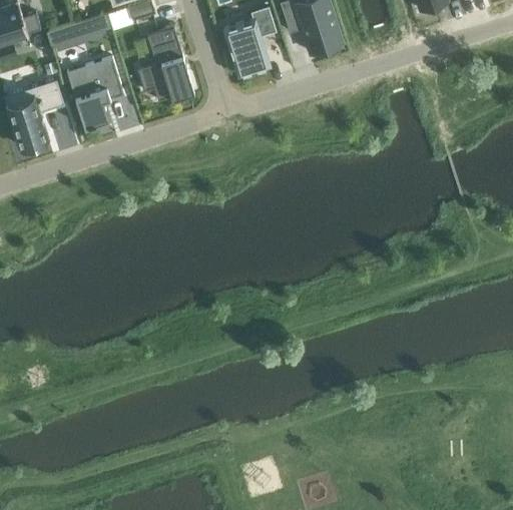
[(0,42),(14,38),(26,35),(26,36),(28,35),(28,34),(30,34),(41,30),(35,13),(22,17),(16,0),(14,0),(15,0),(0,5),(0,42)]
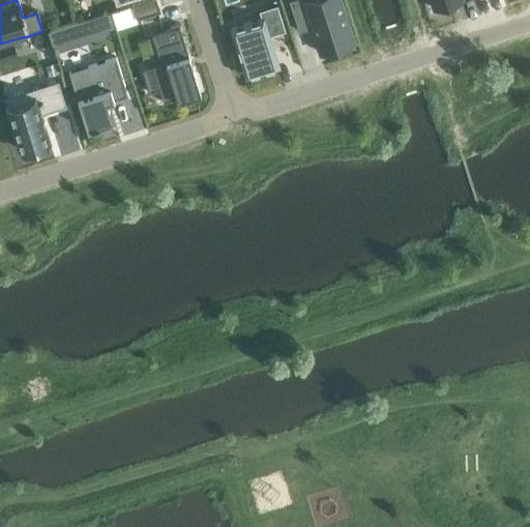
[(159,13),(155,0),(153,0),(131,7),(136,21),(159,13)]
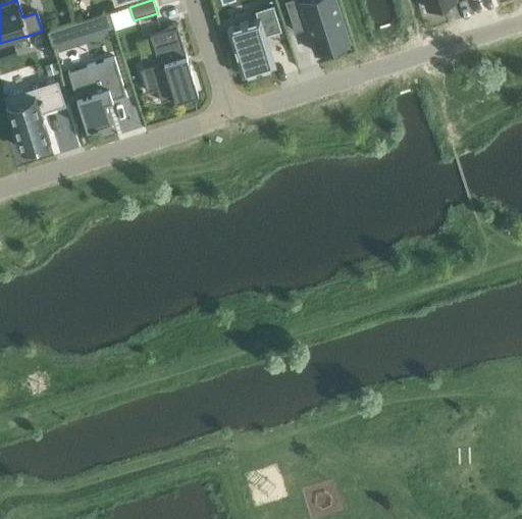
[(299,0),(293,0),(284,3),(295,34),(307,30),(315,55),(319,54),(319,56),(330,52),(330,50),(348,45),(333,0),(306,0),(300,2),(299,0)]
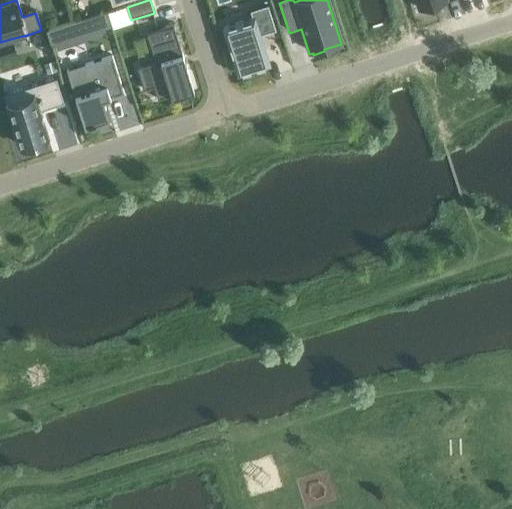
[(446,0),(416,0),(420,11),(448,3),(446,0)]
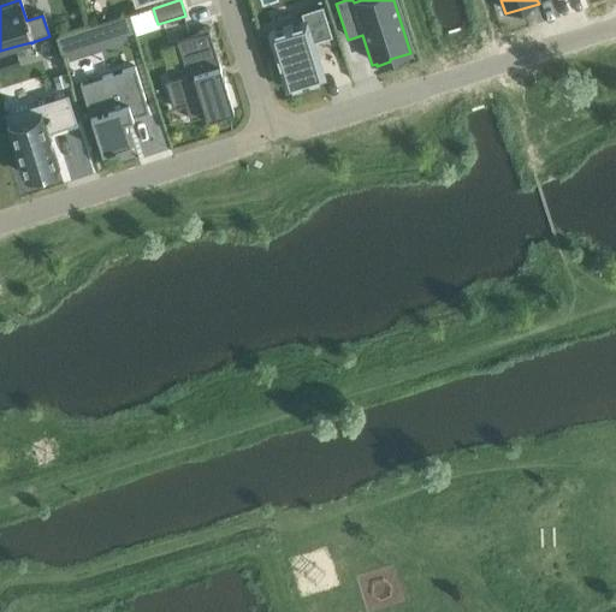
[(303,25),(268,36),(285,91),(323,81),(312,45),(332,39),(323,9),(300,15),(303,25)]
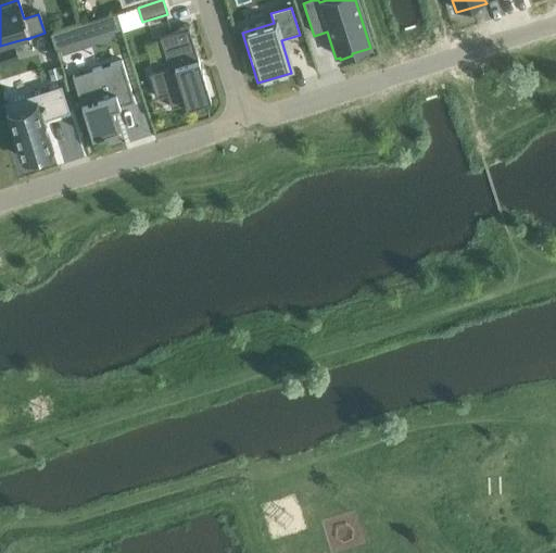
[(116,15),(91,24),(97,40),(121,33),(116,15)]
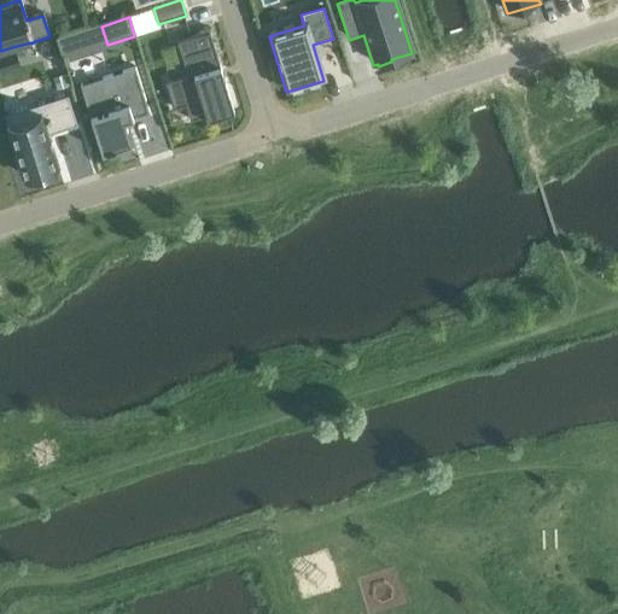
[(187,77),(165,85),(173,110),(185,106),(190,122),(207,117),(207,121),(234,112),(228,93),(210,34),(178,44),(187,77)]
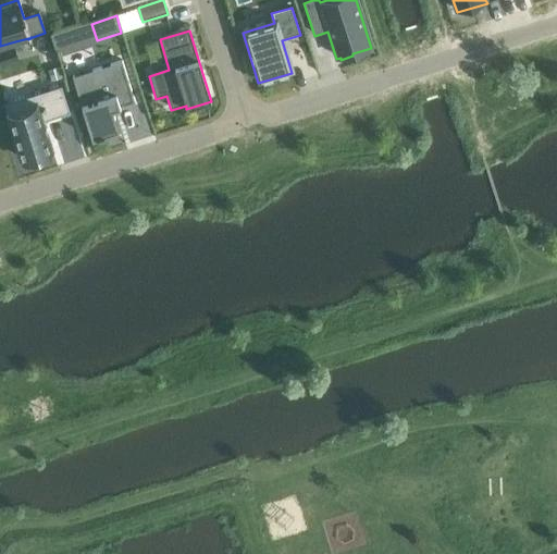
[(122,63),(72,78),(91,140),(119,132),(112,111),(135,103),(122,63)]
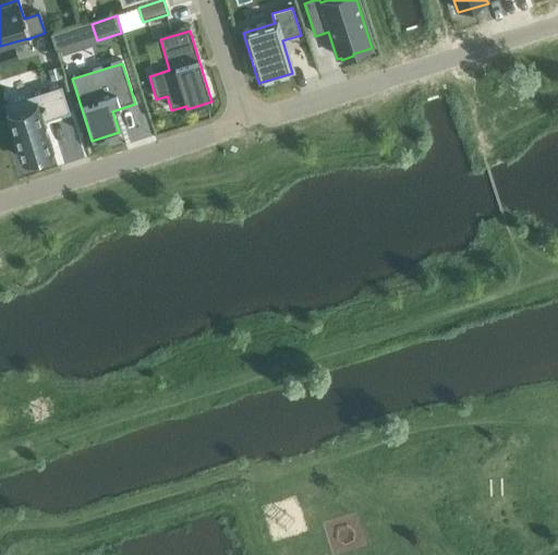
[(58,70),(48,73),(51,84),(61,80),(58,70)]
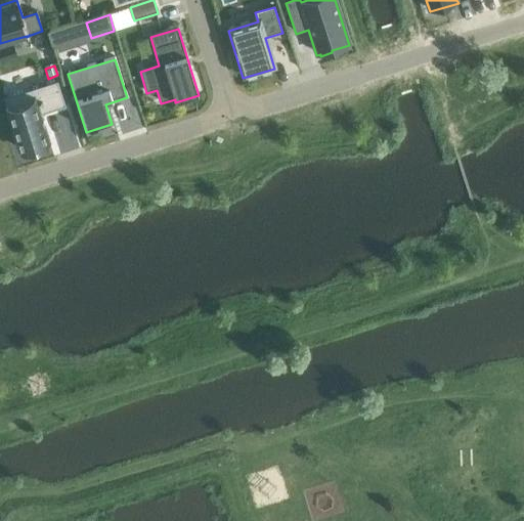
[(57,82),(4,99),(6,109),(20,152),(23,150),(26,149),(28,155),(50,147),(40,117),(40,116),(66,107),(57,82)]
